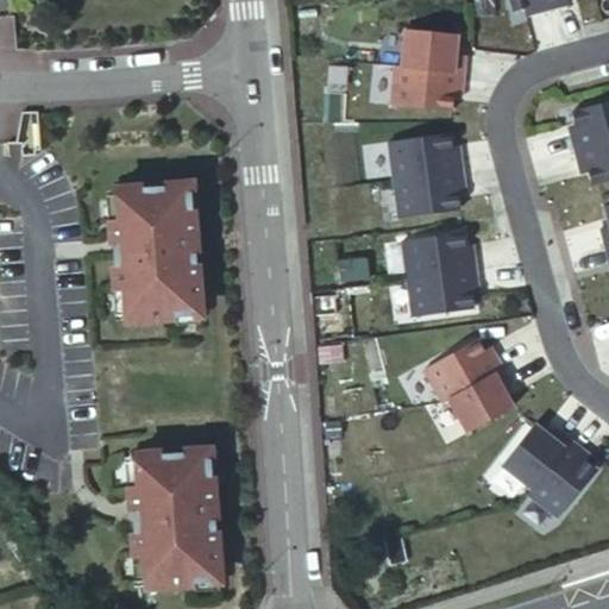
[(502,0),(507,17),(569,0),(502,0)]
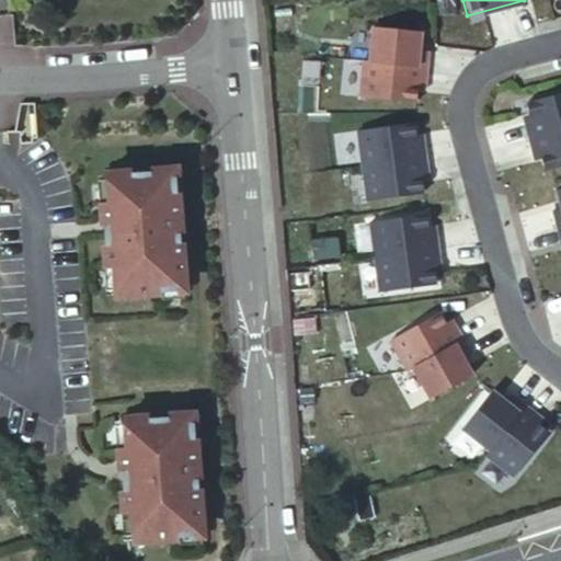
[(425,29),(376,25),(373,58),(366,58),(363,98),(421,102),(422,88),(432,88),(434,50),(424,45),(425,29)]
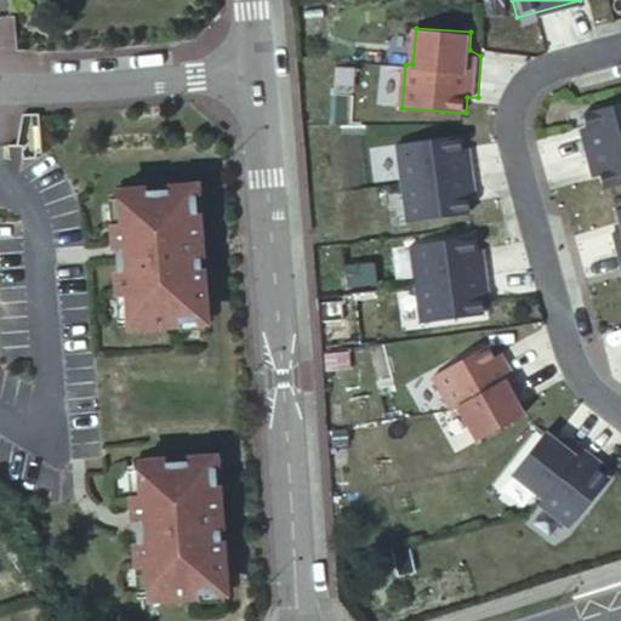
[(620,98),(582,109),(587,125),(580,127),(591,166),(599,164),(605,186),(620,182),(620,98)]
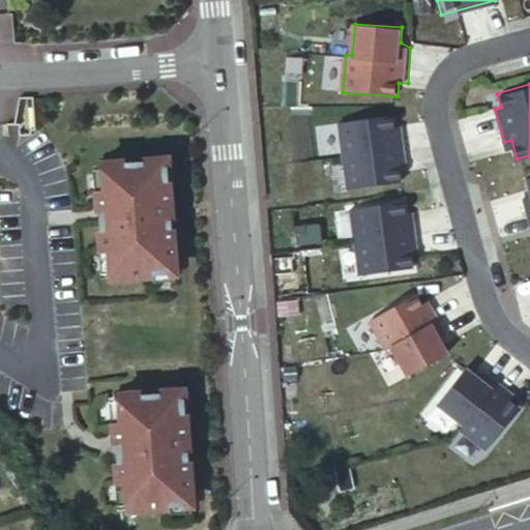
[(393,114),(340,121),(348,188),(403,181),(401,168),(409,167),(403,123),(394,124),(393,114)]
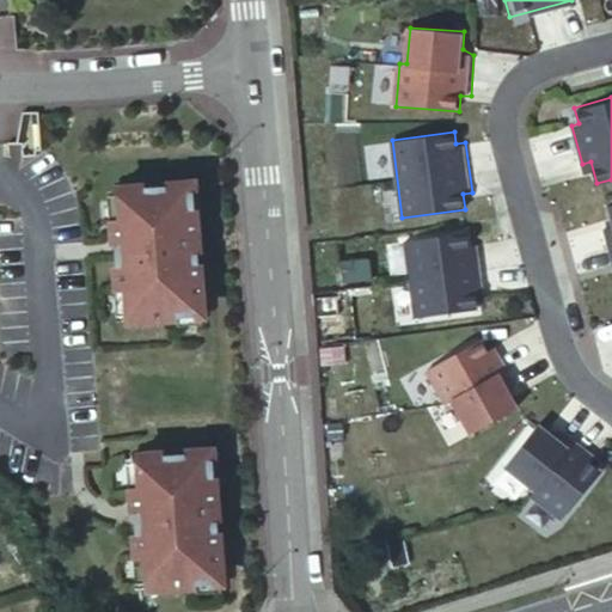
[(193,185),(118,190),(120,218),(115,218),(120,292),(124,292),(127,318),(179,314),(202,313),(195,208),(193,185)]
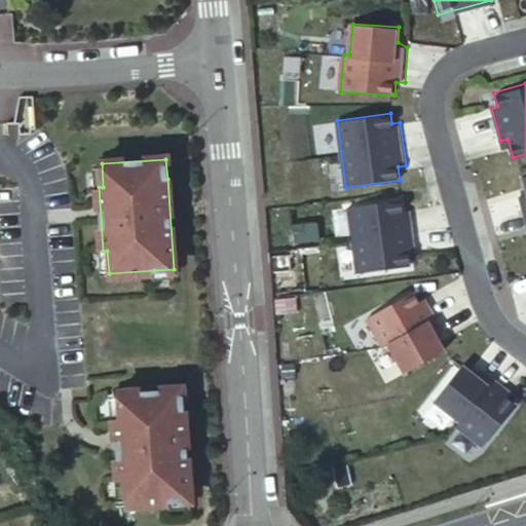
[(165,159),(167,179),(175,179),(174,159),(165,159)]
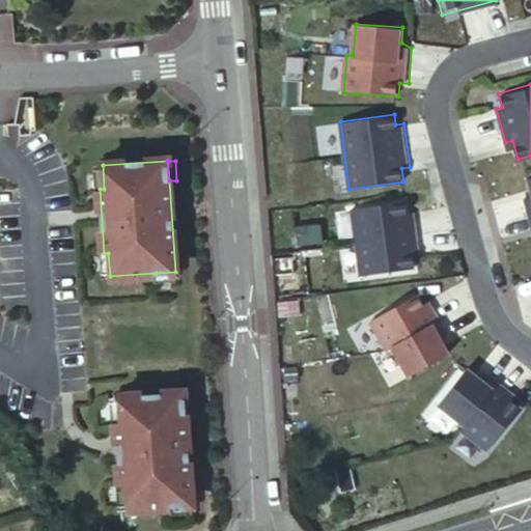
[(103,165),(94,166),(95,189),(100,189),(104,189),(103,165)]
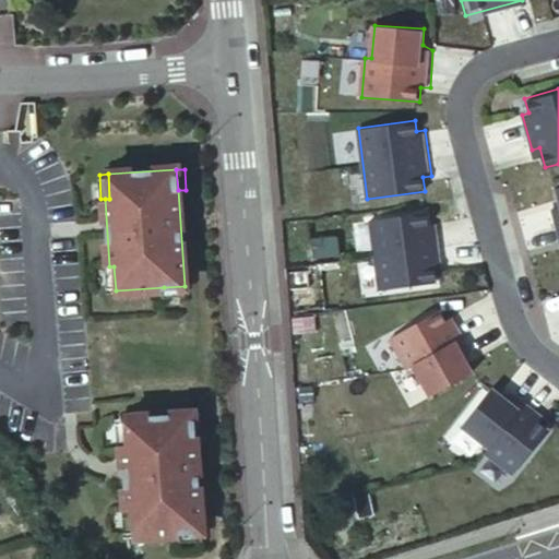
[(425,214),(371,219),(378,290),(442,284),(436,221),(426,222),(425,214)]
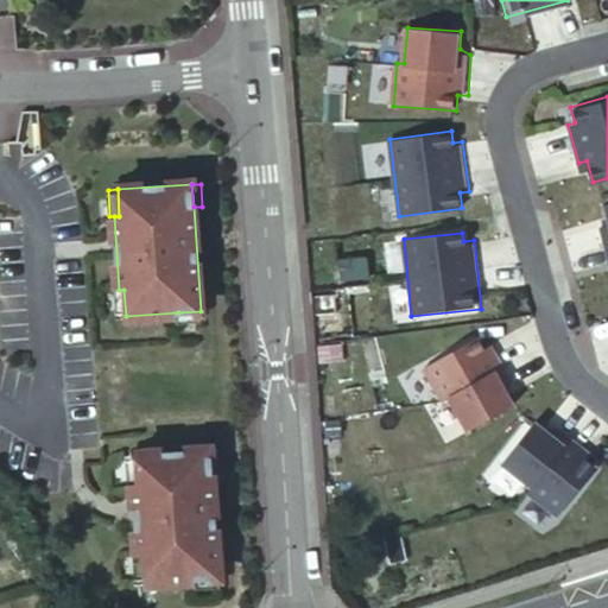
[(119,290),(114,290),(116,317),(126,316),(124,290),(119,290)]
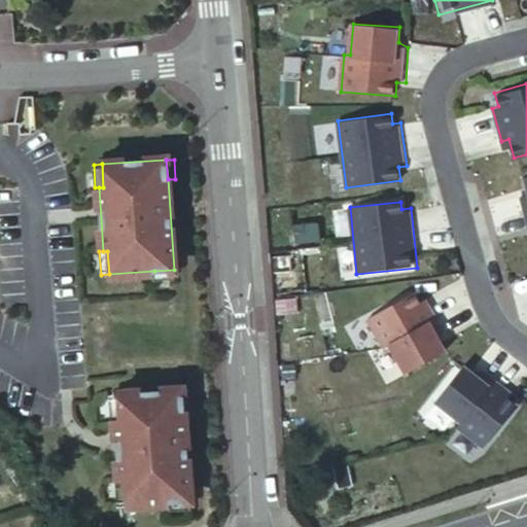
[(154,271),(154,279),(174,278),(174,270),(154,271)]
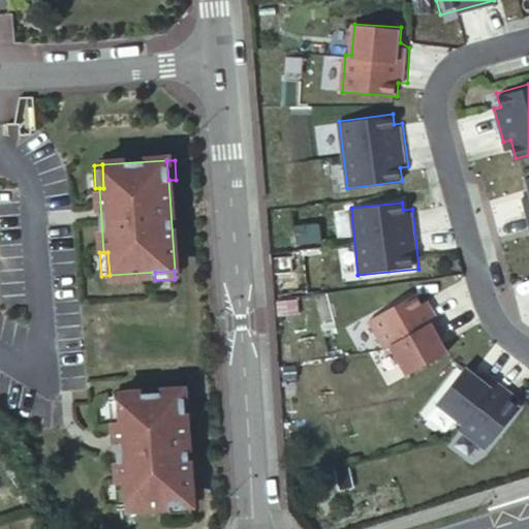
[(426,288),(369,321),(385,349),(392,348),(407,376),(453,349),(445,336),(452,333),(426,288)]
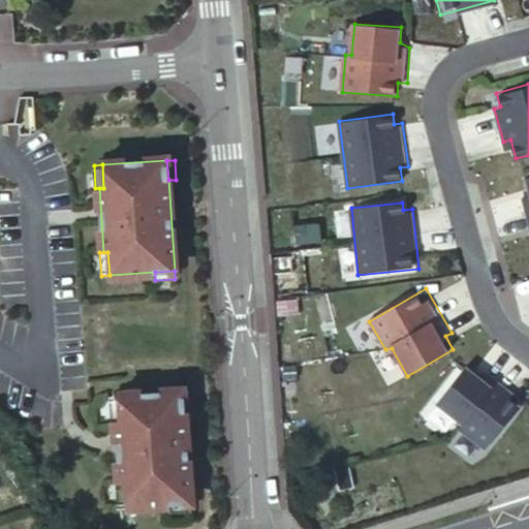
[(470,364),(433,410),(487,453),(523,407),(470,364)]
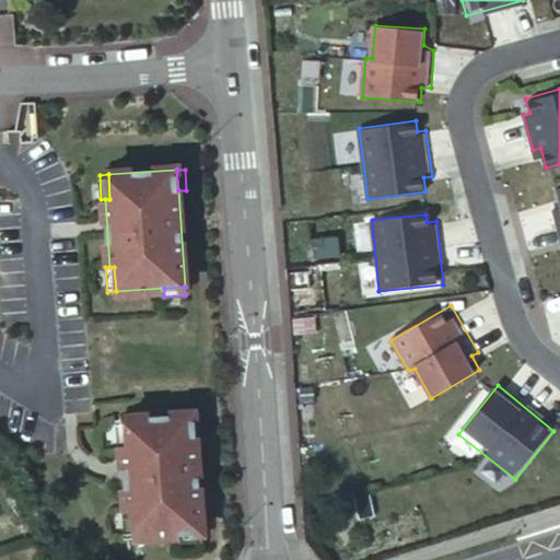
[(193,415),(194,435),(202,434),(201,413),(193,415)]
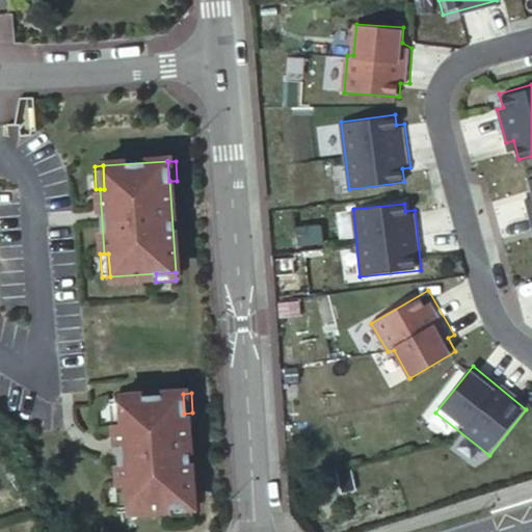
[(183,394),(117,397),(120,421),(115,421),(120,490),(124,490),(125,513),(170,511),(190,510),(184,414),(183,394)]
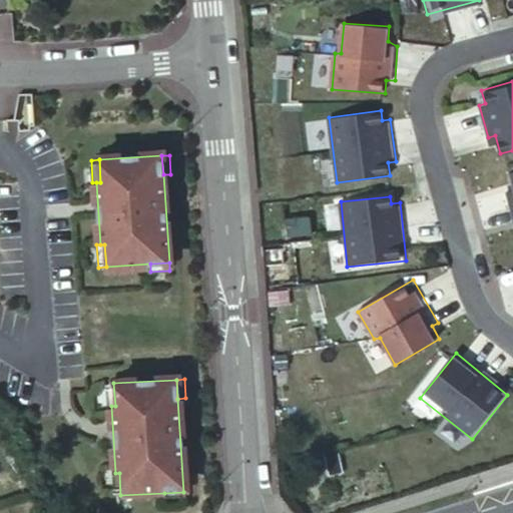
[(105,384),(107,406),(111,406),(115,406),(113,383),(105,384)]
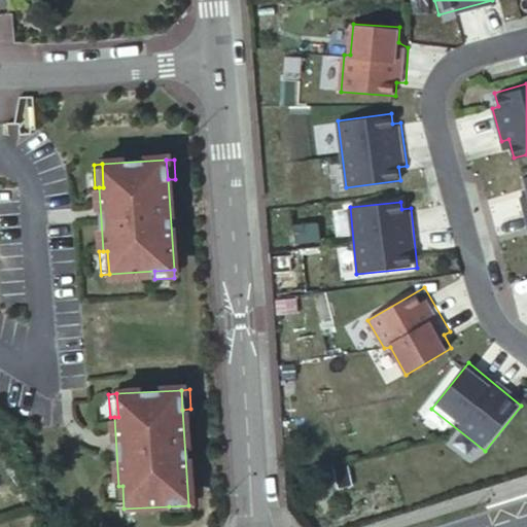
[(114,486),(115,510),(124,508),(123,486),(118,486),(114,486)]
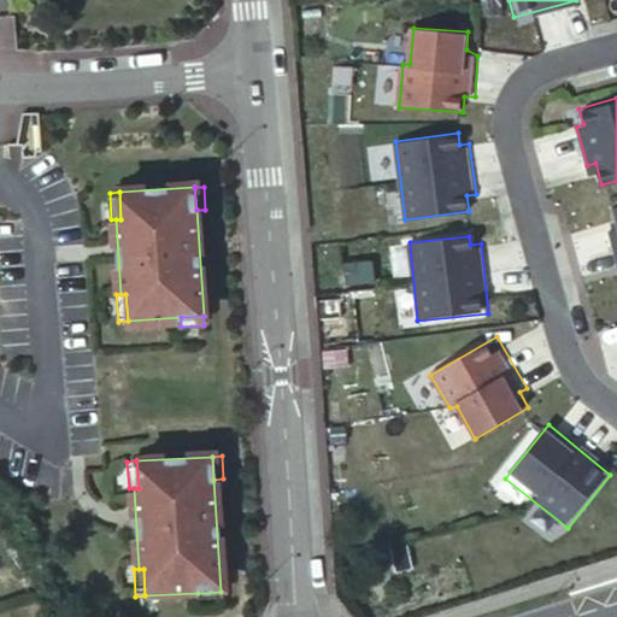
[(198,593),(198,601),(221,600),(221,592),(198,593)]
